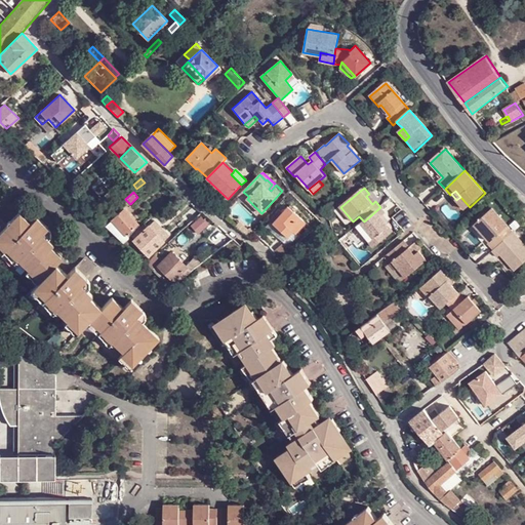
[(243,192),(237,198),(257,217),(261,213),(247,199),(249,197),(243,192)]
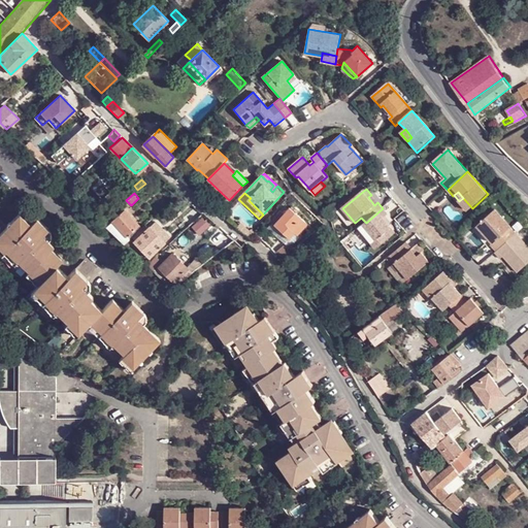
[(374,205),(377,202),(371,195),(368,197),(374,205)]
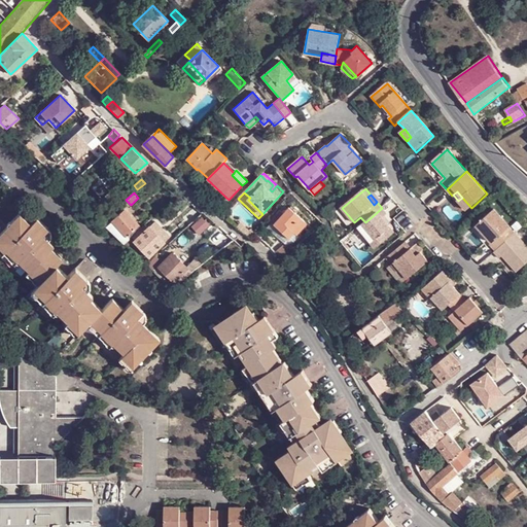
[(462,198),(458,201),(467,211),(471,208),(462,198)]
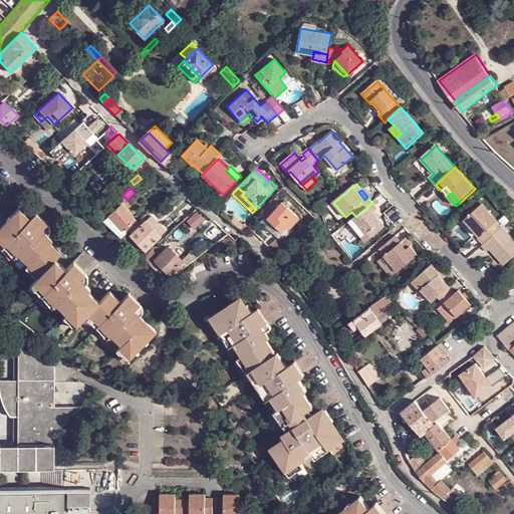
[(185,221),(199,208),(190,200),(177,212),(185,221)]
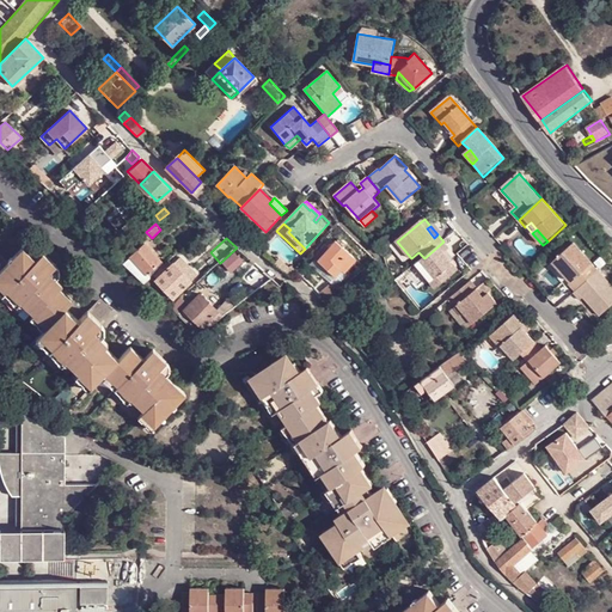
[(353,257),(332,239),(316,258),(332,274),(338,268),(342,270),(353,257)]
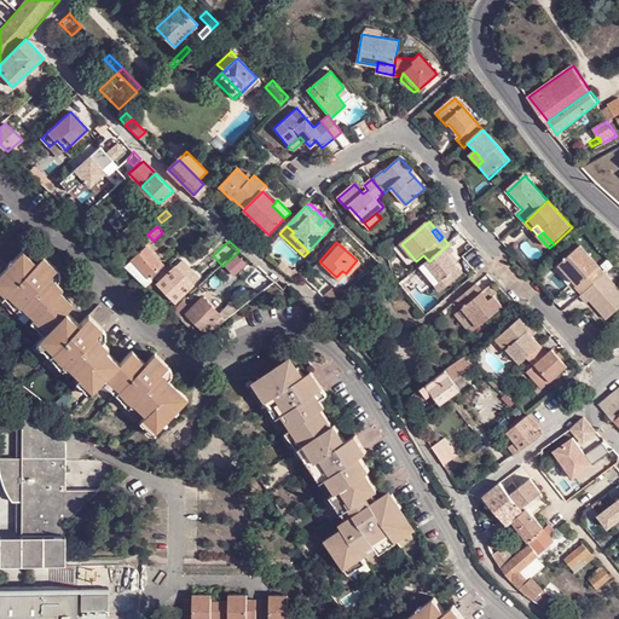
[(148,276),(162,264),(145,244),(131,258),(133,260),(148,276)]
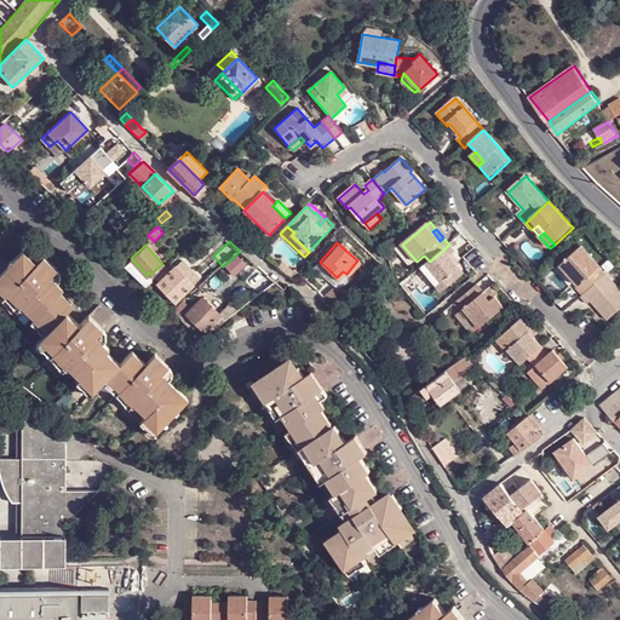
[(412,265),(417,262),(402,245),(397,248),(412,265)]
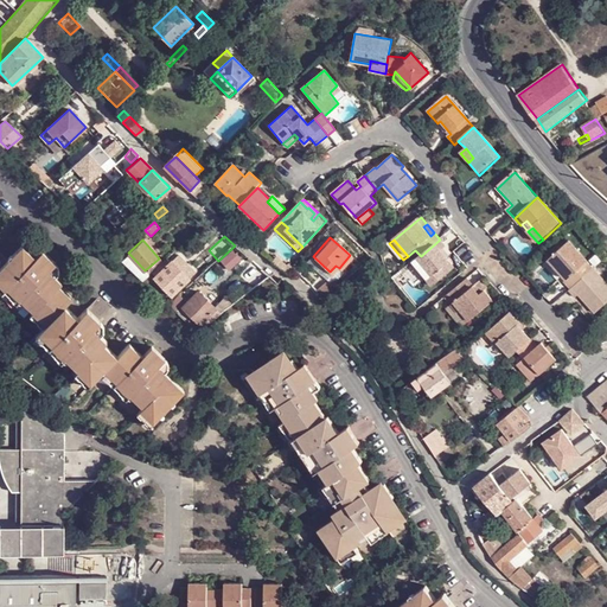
[(446,247),(440,240),(421,256),(413,262),(433,287),(455,268),(447,259),(441,251),(443,249),(446,247)]
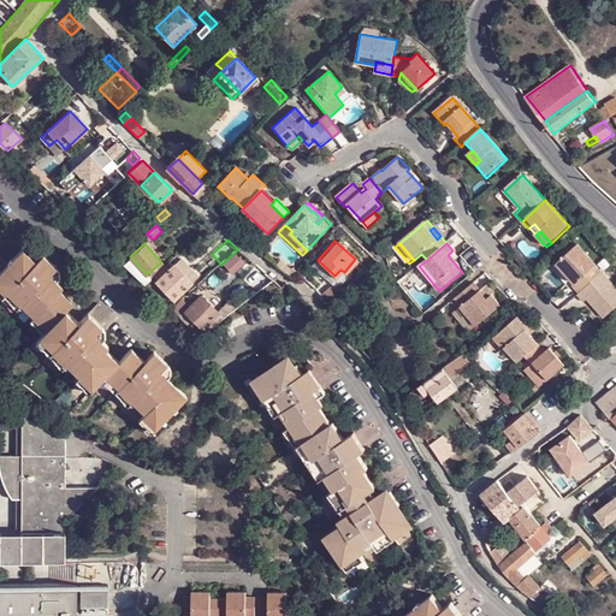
[(580,294),(603,273),(579,244),(557,262),(575,283),(573,286),(580,294)]
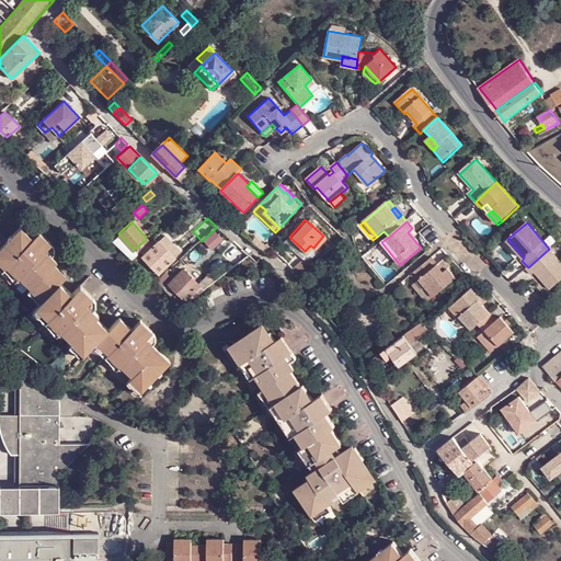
[(0,233),(0,266),(3,270),(6,267),(16,282),(19,278),(30,290),(27,294),(38,307),(32,312),(54,336),(57,333),(68,345),(64,350),(77,362),(90,350),(114,371),(118,368),(130,380),(124,387),(135,397),(167,366),(145,343),(151,335),(139,322),(128,331),(117,321),(105,332),(92,320),(95,317),(83,305),(90,299),(78,288),(69,296),(58,285),(65,278),(54,266),(57,263),(46,252),(52,245),(39,232),(33,238),(23,228),(8,242),(0,233)]
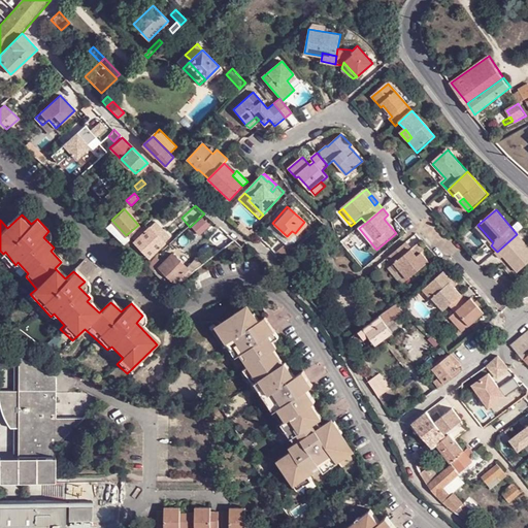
[(108,227),(125,243),(130,238),(126,235),(113,222),(108,227)]
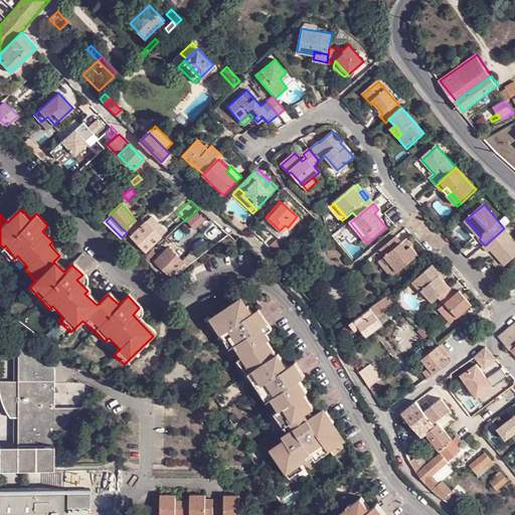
[(122,237),(125,240),(131,236),(145,222),(142,219),(138,222),(127,232),(122,237)]
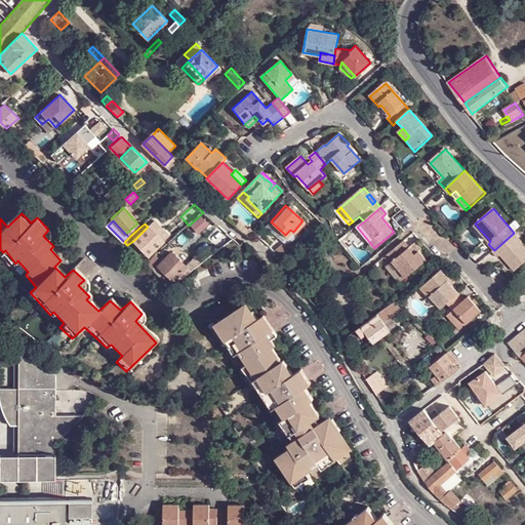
[(125,234),(129,237),(140,227),(137,224),(125,234)]
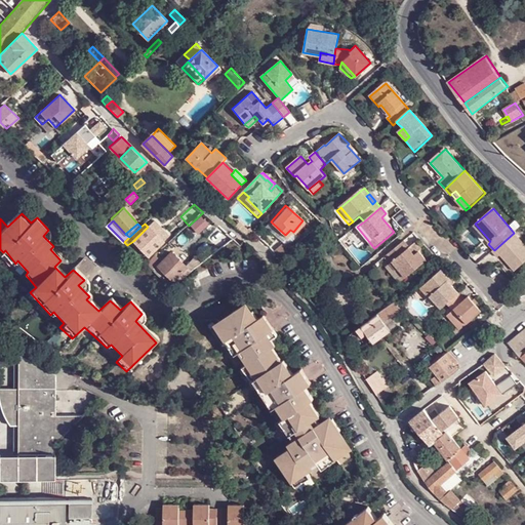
[(490,241),(475,224),(473,227),(488,244),(490,241)]
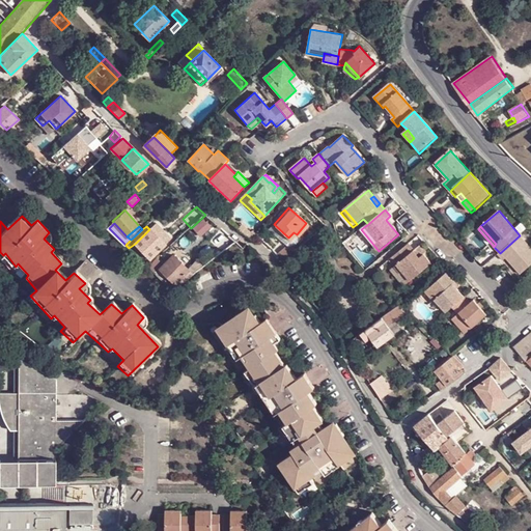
[(135,244),(138,247),(149,259),(165,244),(150,228),(149,229),(135,244)]
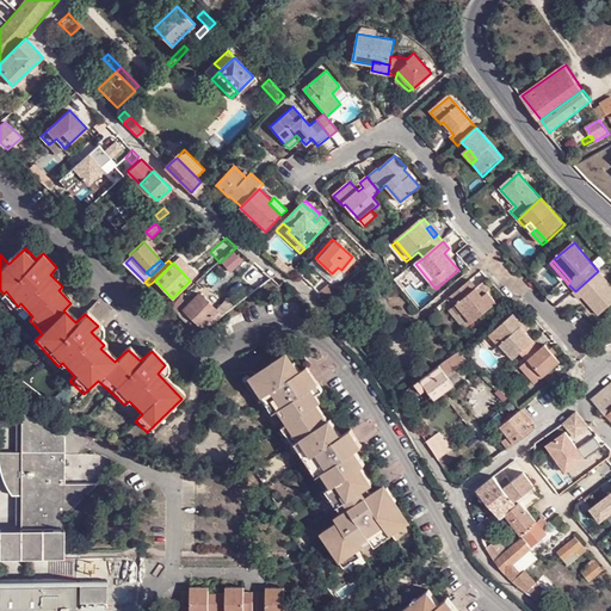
[(610,304),(610,284),(598,271),(575,291),(573,294),(579,300),(582,297),(599,316),(610,304)]
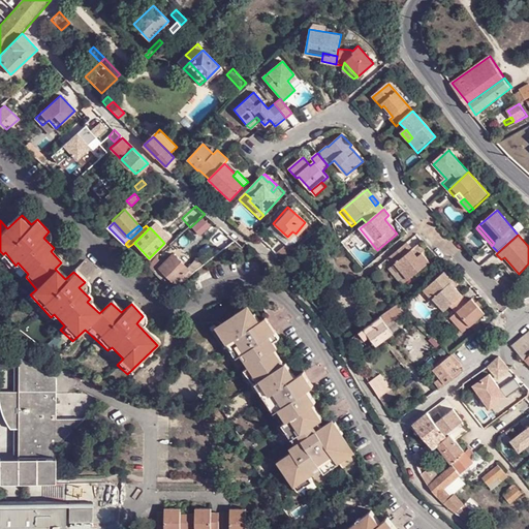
[(128,247),(132,251),(137,246),(134,243),(128,247)]
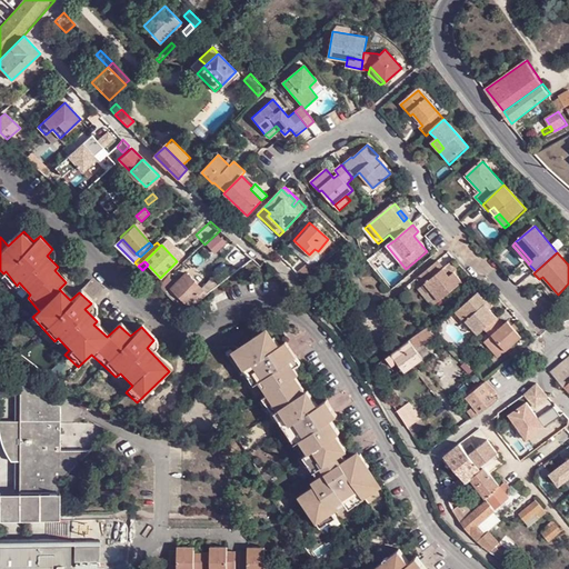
[(438,262),(421,277),(427,283),(423,287),(438,305),(463,283),(455,273),(448,266),(443,269),(438,262)]
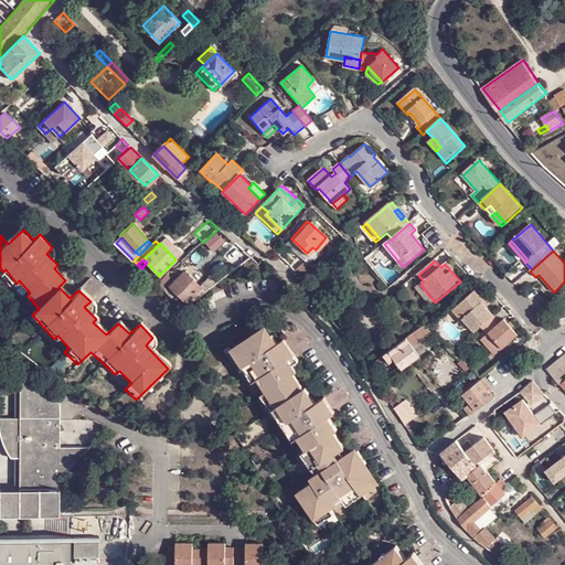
[(296,273),(300,277),(313,266),(310,262),(296,273)]
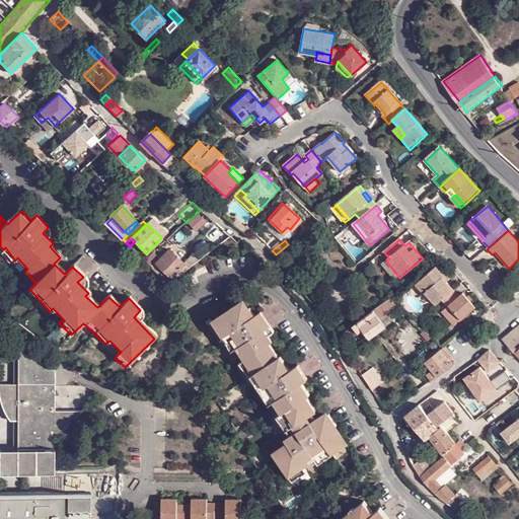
[(412,240),(409,242),(415,249),(418,246),(412,240)]
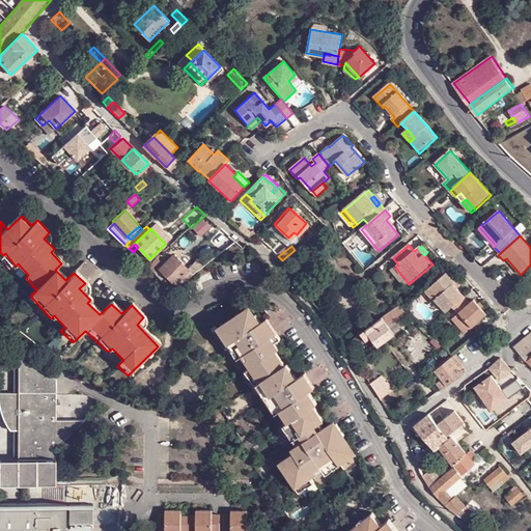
[(180,278),(189,270),(174,255),(160,270),(174,284),(180,278)]
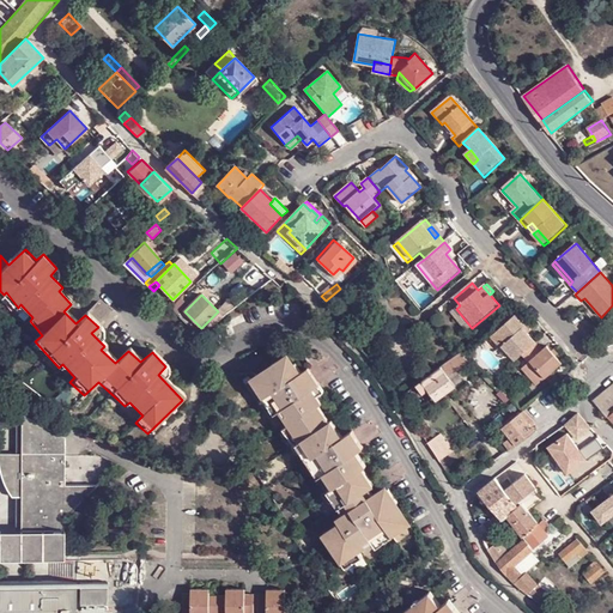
[(170,308),(175,311),(183,303),(180,299),(170,308)]
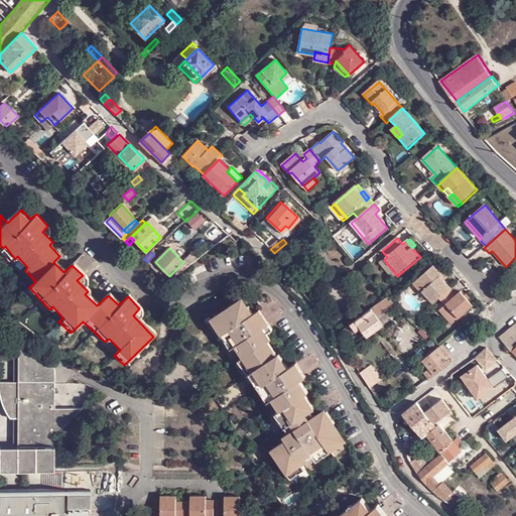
[(397,276),(384,260),(379,264),(392,280),(397,276)]
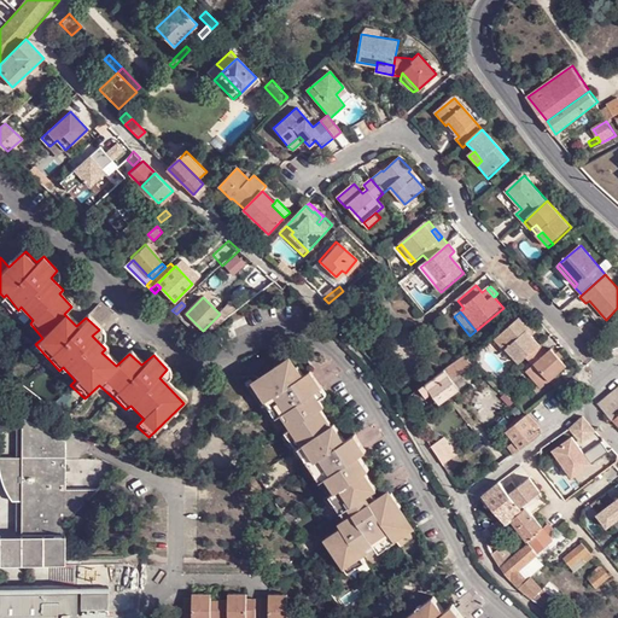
[(215,326),(226,319),(220,314),(210,324),(214,327),(215,326)]
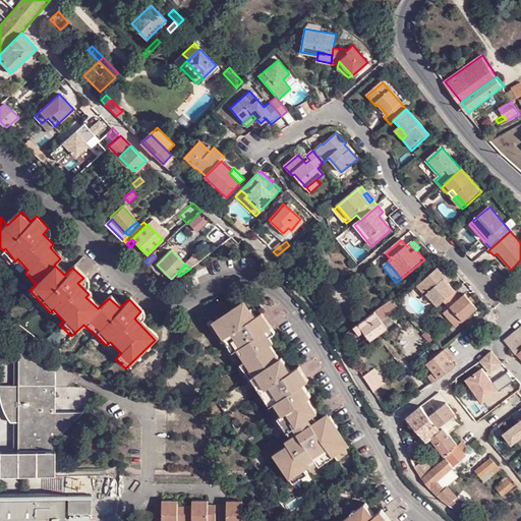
[(427,293),(439,306),(445,301),(456,291),(448,282),(444,278),(446,277),(438,267),(417,285),(425,294),(427,293)]
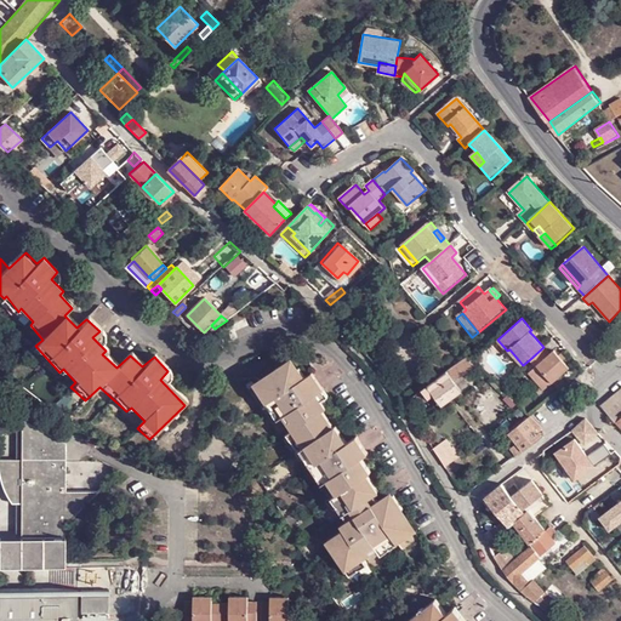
[(543,347),(530,359),(536,366),(529,372),(545,389),(570,368),(554,351),(550,354),(543,347)]
